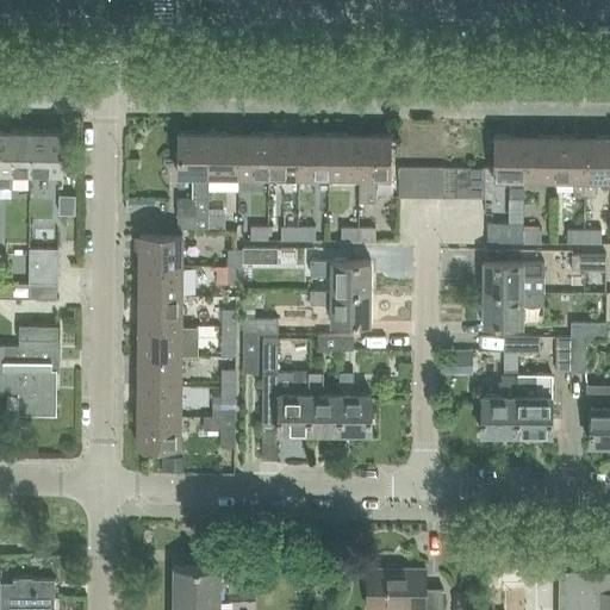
[(30,173),(30,131),(0,130),(0,187),(11,188),(11,173),(30,173)]
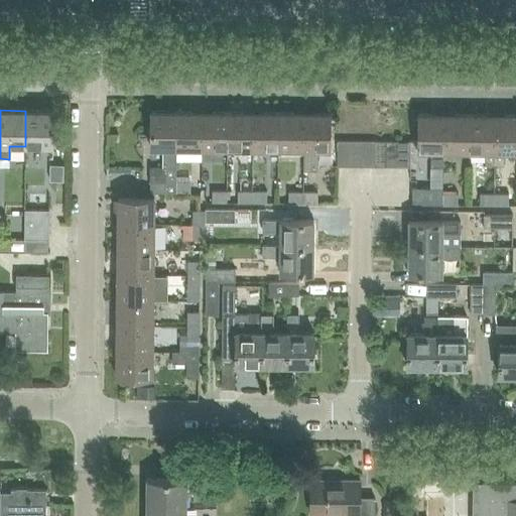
[(25,111),(25,146),(52,146),(52,111),(25,111)]
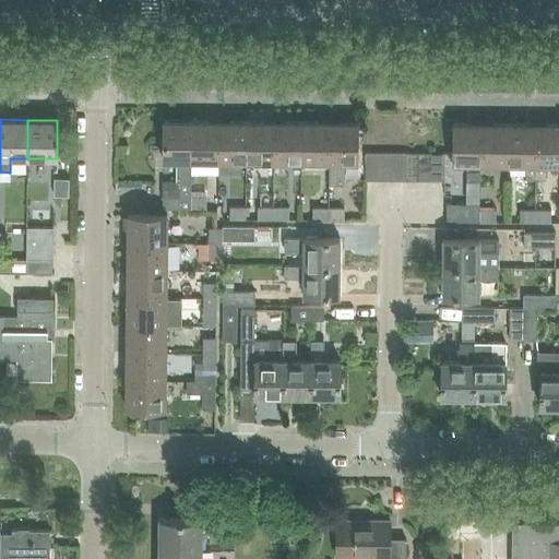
[(192,162),(192,121),(164,121),(163,162),(177,162),(177,182),(163,181),(163,210),(191,210),(191,197),(192,162)]
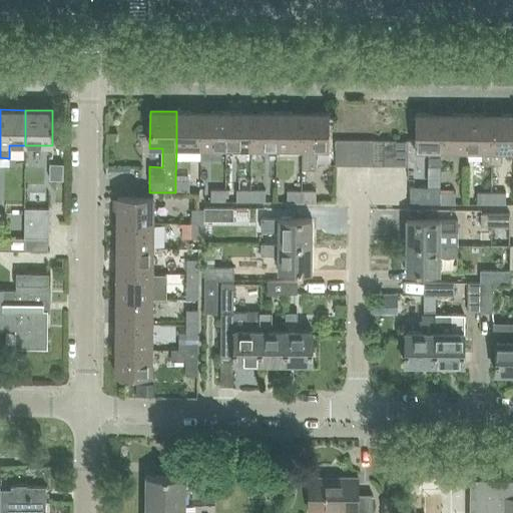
[(200,148),(201,111),(176,111),(176,148),(200,148)]
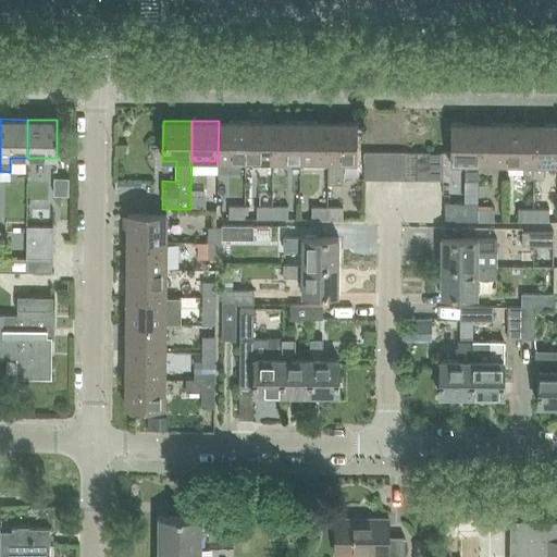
[(246,161),(246,121),(219,121),(218,161),(246,161)]
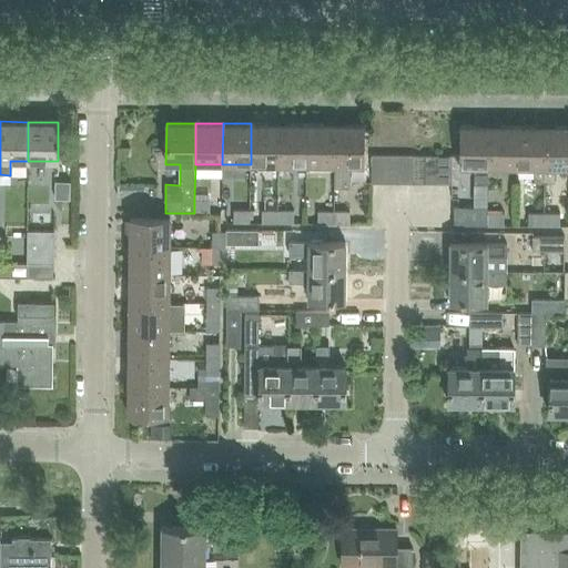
[(279,165),(279,124),(251,123),(251,164),(279,165)]
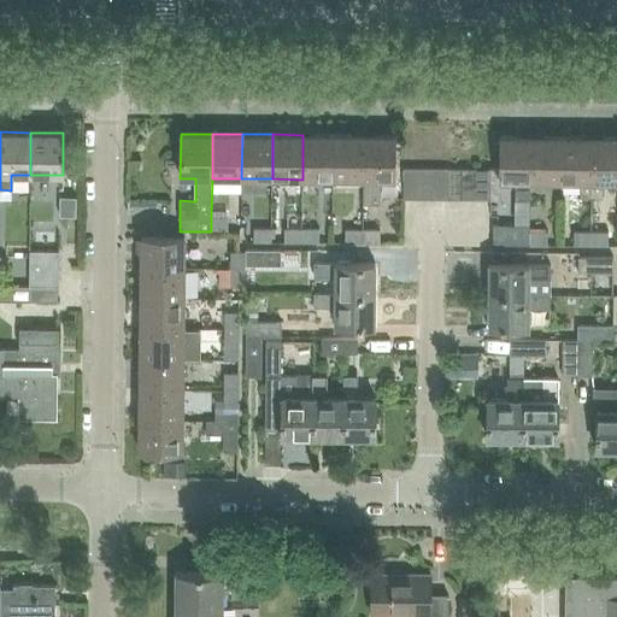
[(333,180),(334,135),(303,135),(303,180),(333,180)]
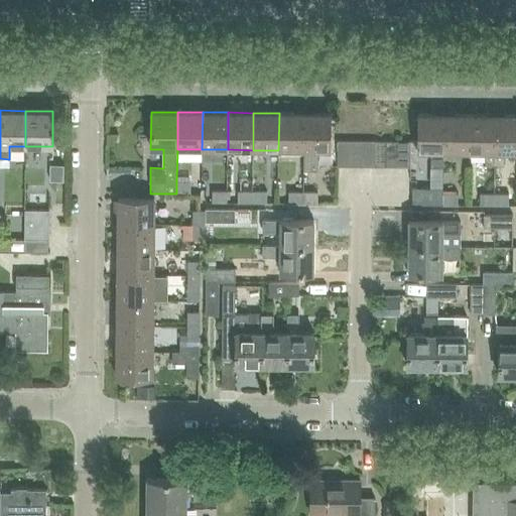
[(303,150),(304,113),(279,113),(278,150),(303,150)]
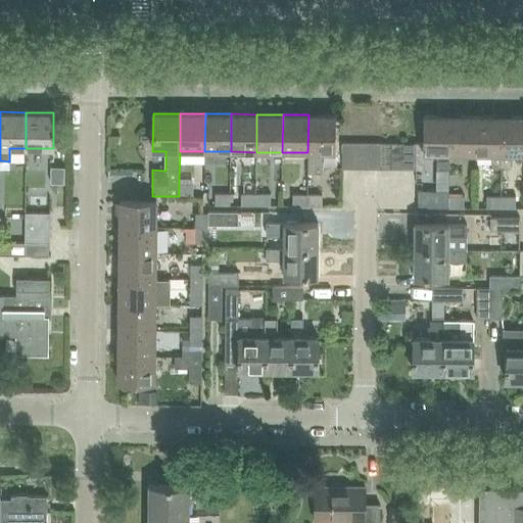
[(333,152),(333,114),(308,114),(307,152),(307,172),(320,172),(321,152),(333,152)]
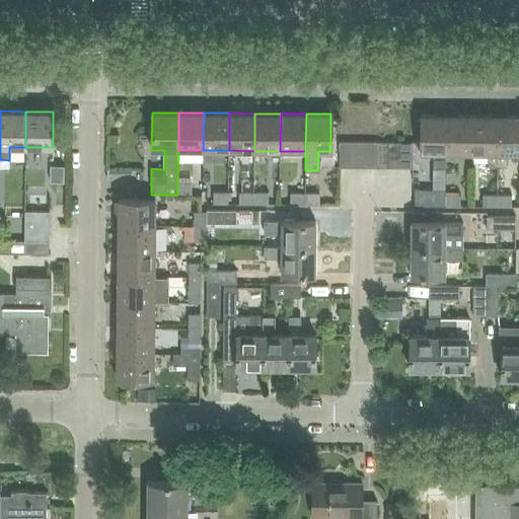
[(447,116),(420,115),(420,152),(433,152),(433,168),(445,168),(445,152),(446,152),(447,116)]
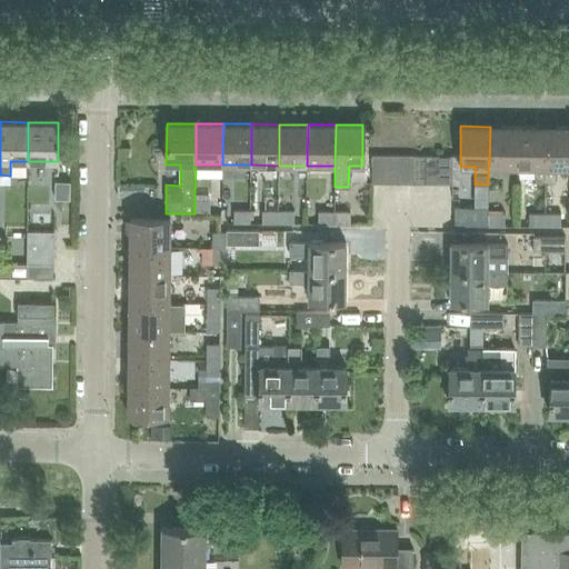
[(517,168),(518,127),(490,127),(489,167),(517,168)]
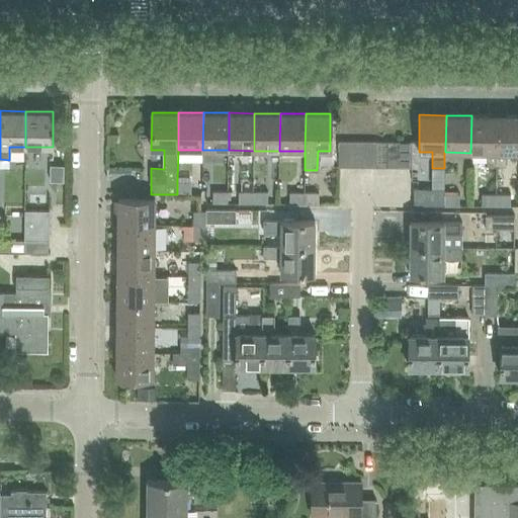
[(497,115),(471,115),(470,153),(487,153),(486,166),(496,166),(497,115)]
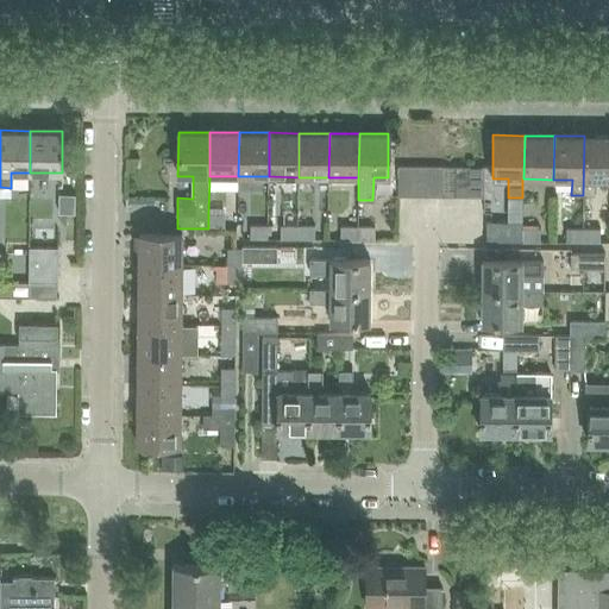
[(608,136),(584,136),(583,195),(594,195),(594,180),(608,180),(608,136)]
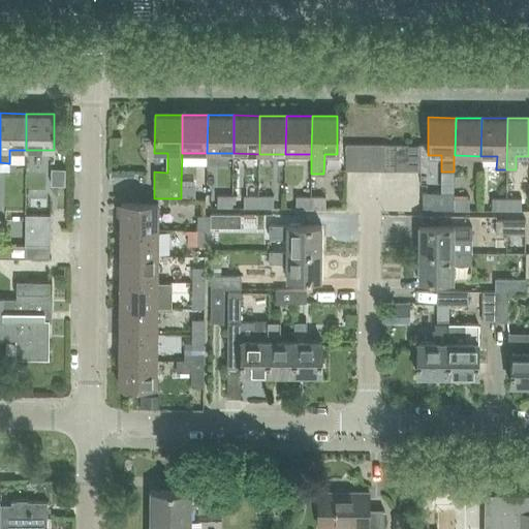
[(359,170),(359,145),(345,145),(345,170),(359,170)]
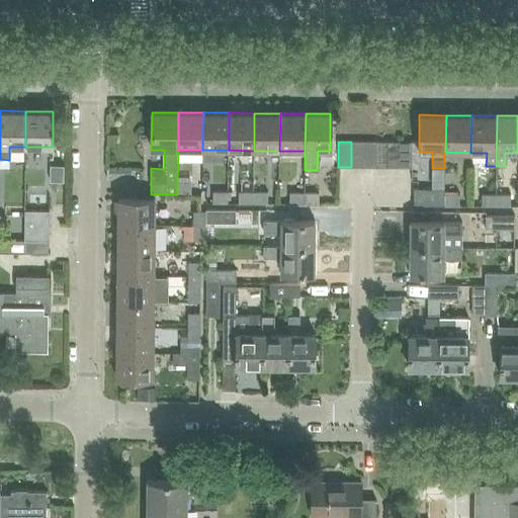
[(362,167),(363,142),(351,142),(351,167),(362,167)]
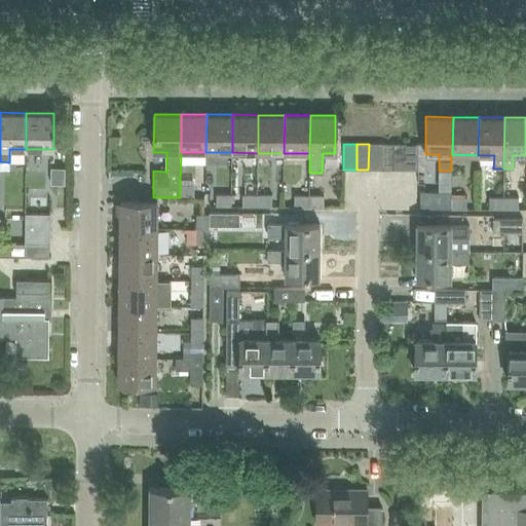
[(380,170),(381,144),(369,144),(368,170),(380,170)]
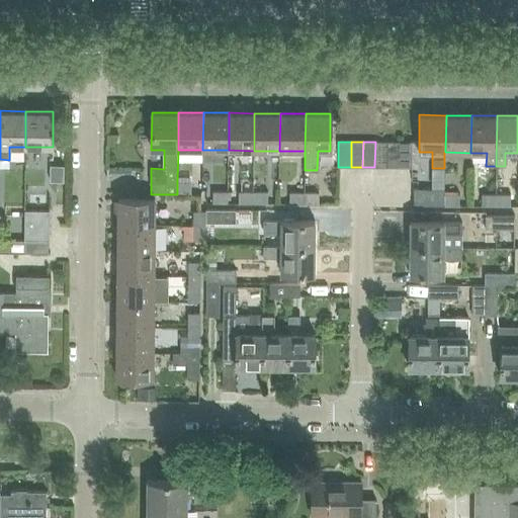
[(386,167),(386,142),(375,142),(374,167),(386,167)]
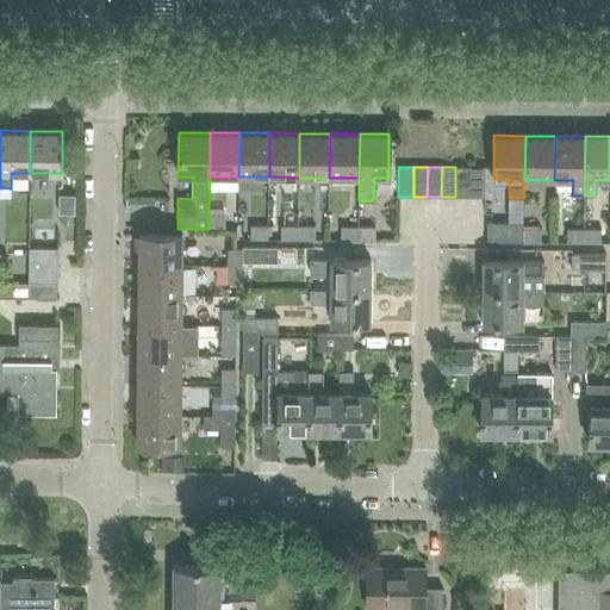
[(471,197),(471,167),(455,167),(455,197),(471,197)]
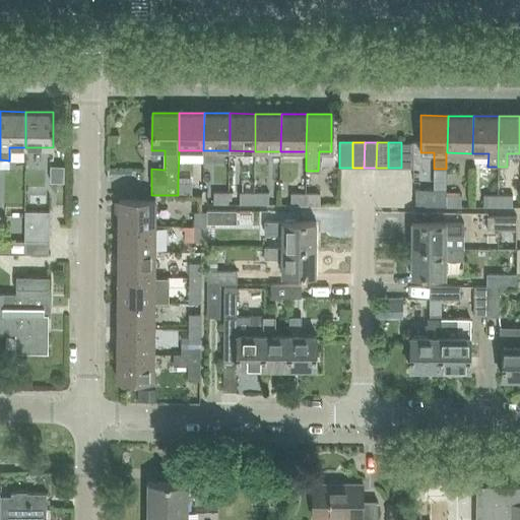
[(401,168),(411,169),(413,169),(413,143),(401,142),(401,168)]
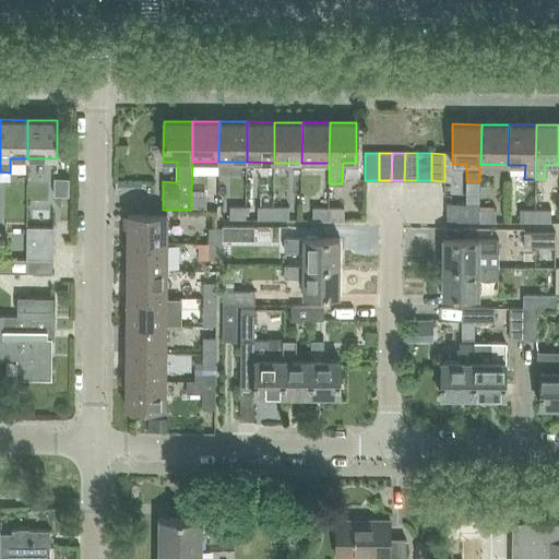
[(206,197),(191,197),(191,210),(206,210),(206,197)]
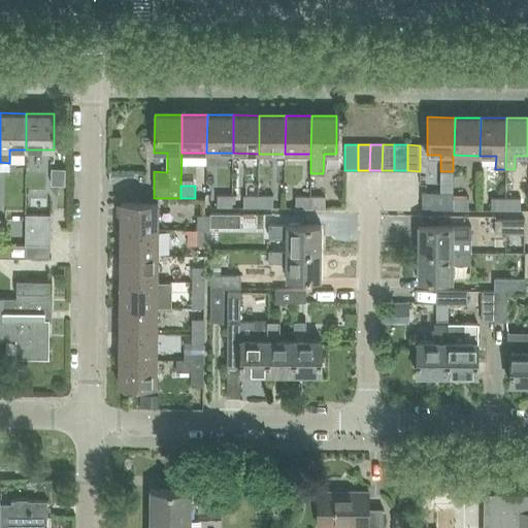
[(454,210),(454,198),(453,198),(453,193),(421,193),(421,210),(454,210)]
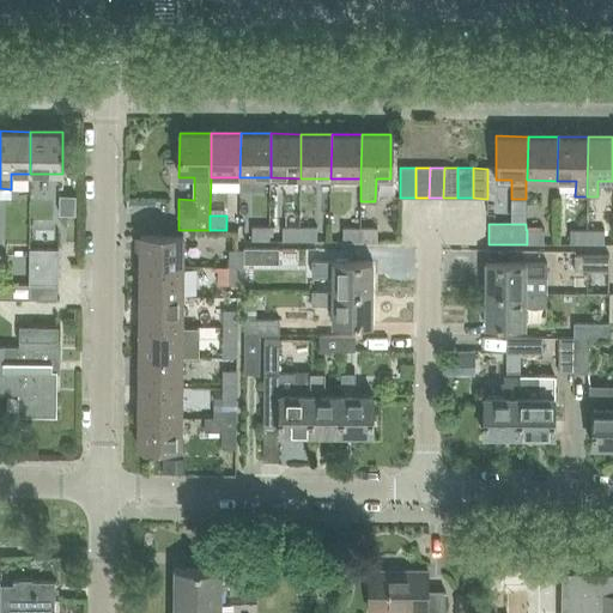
[(252,241),(269,241),(269,226),(253,226),(252,241)]
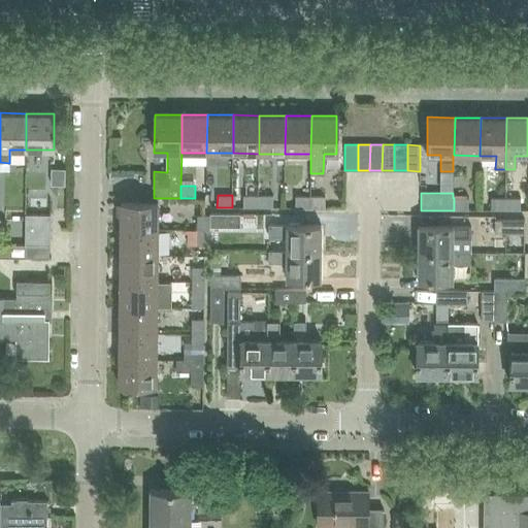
[(258,207),(258,196),(243,195),(243,207),(258,207)]
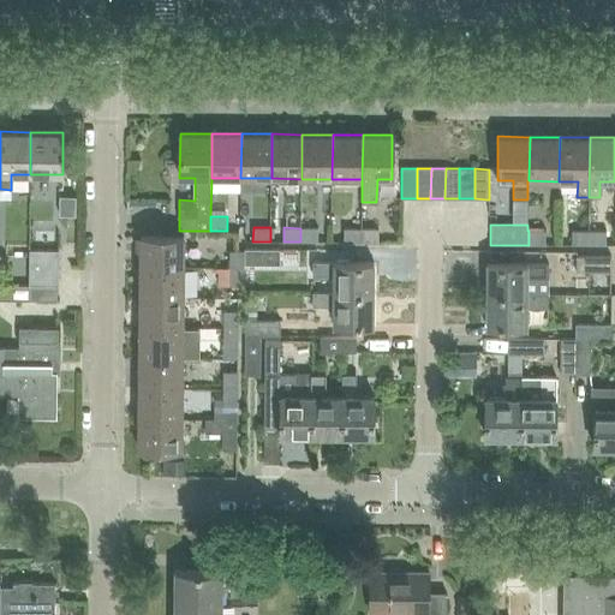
[(300,242),(318,243),(318,228),(300,228),(300,242)]
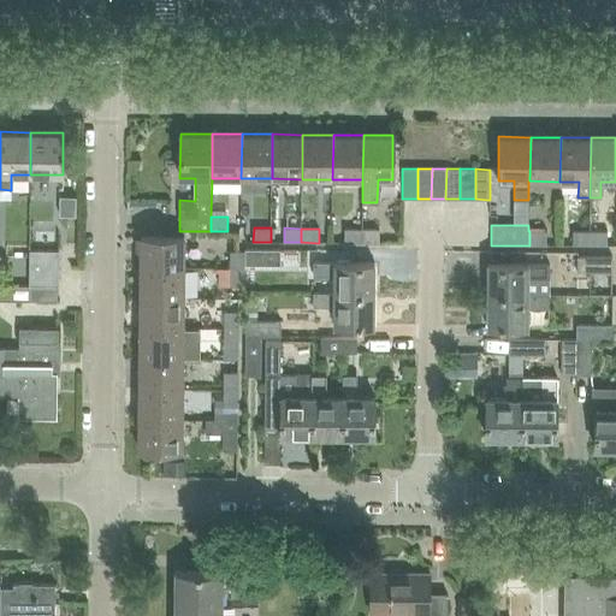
[(362,243),(362,229),(344,229),(344,243),(362,243)]
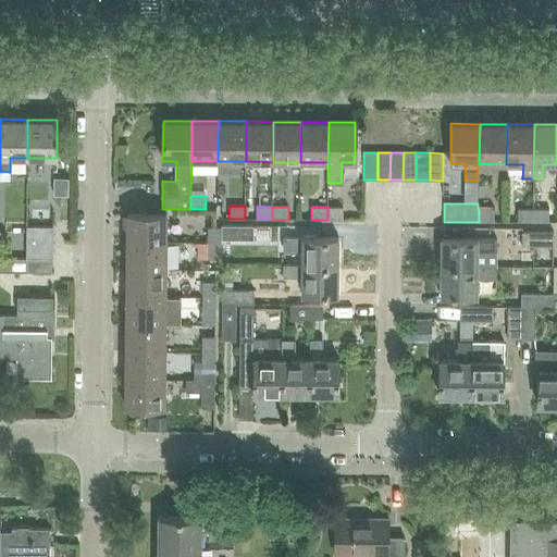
[(327,220),(343,220),(343,207),(327,207),(327,220)]
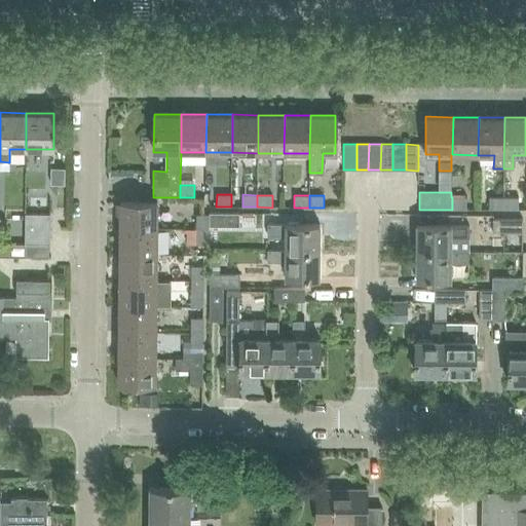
[(452,210),(466,210),(467,197),(452,197),(452,210)]
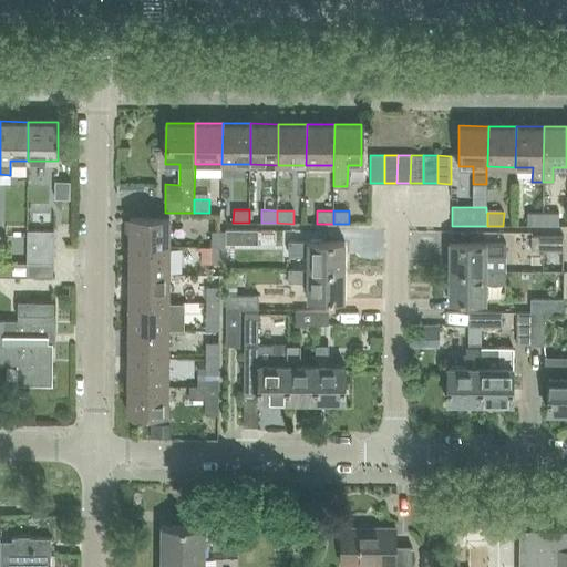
[(543,226),(543,213),(527,213),(527,226),(543,226)]
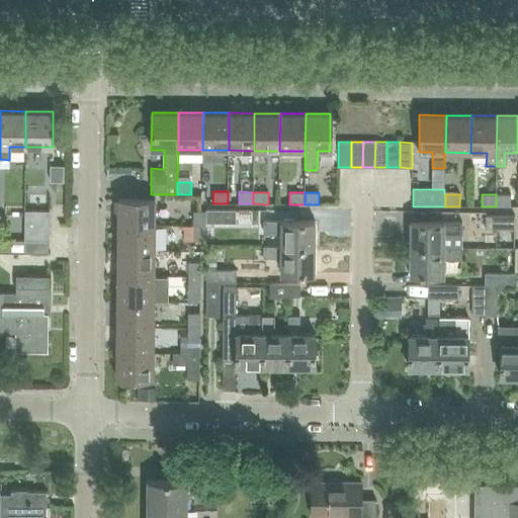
[(496,206),(511,206),(511,194),(496,194),(496,206)]
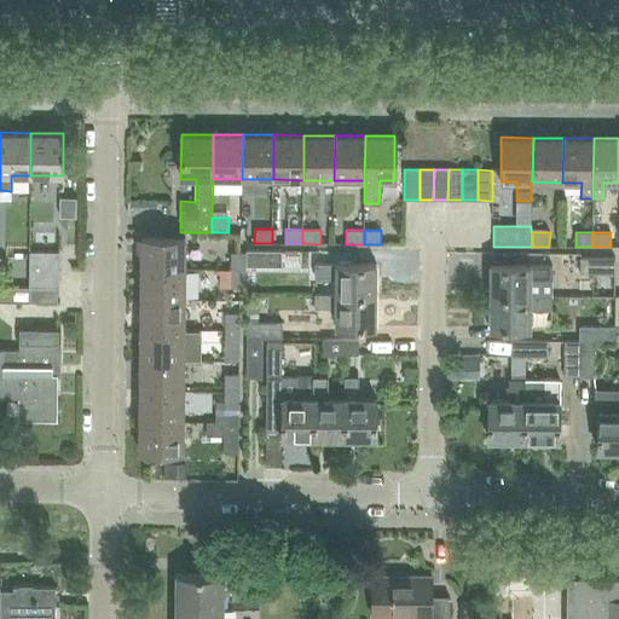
[(140,268),(185,270),(185,238),(142,237),(140,268)]
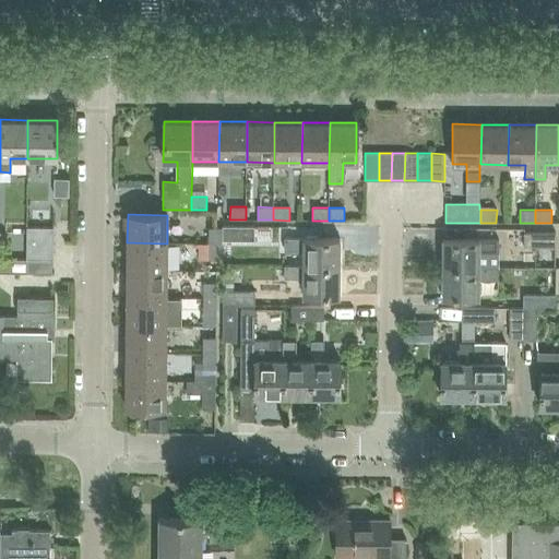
[(254,241),(254,227),(223,226),(223,240),(254,241)]
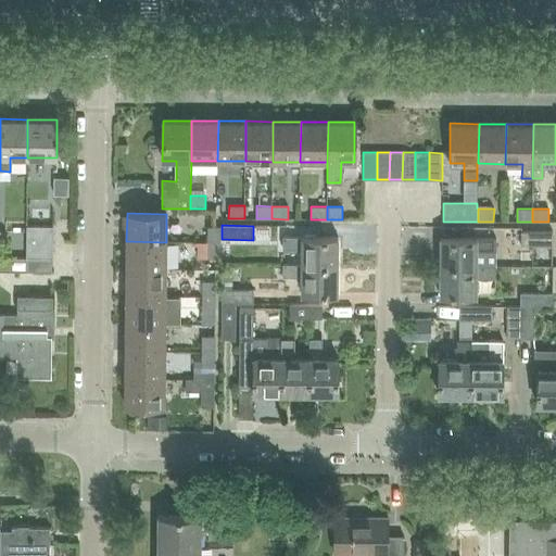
[(41,227),(26,227),(26,258),(52,258),(52,244),(53,227),(41,227)]
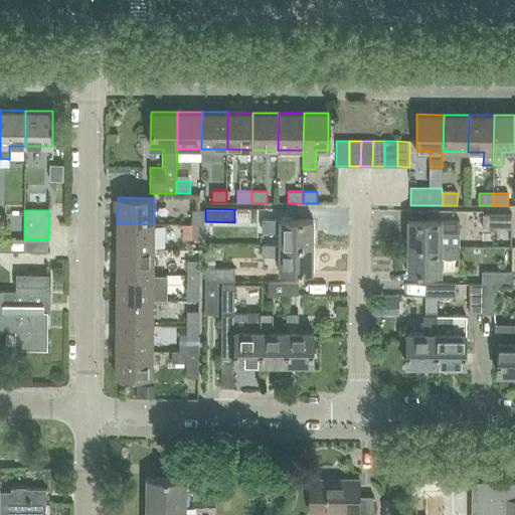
[(192,224),(204,225),(204,211),(192,211),(192,224)]
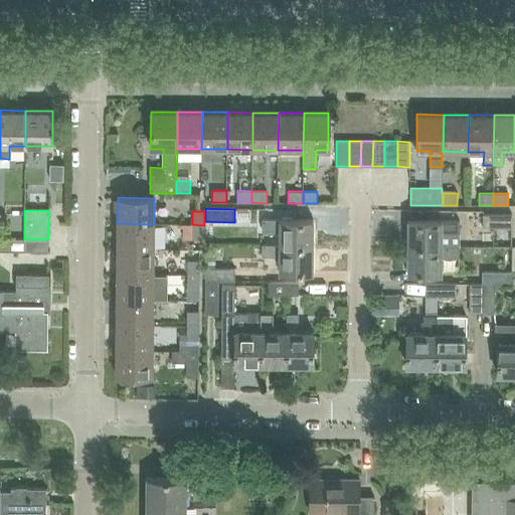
[(482,227),(512,228),(512,214),(482,214),(482,227)]
